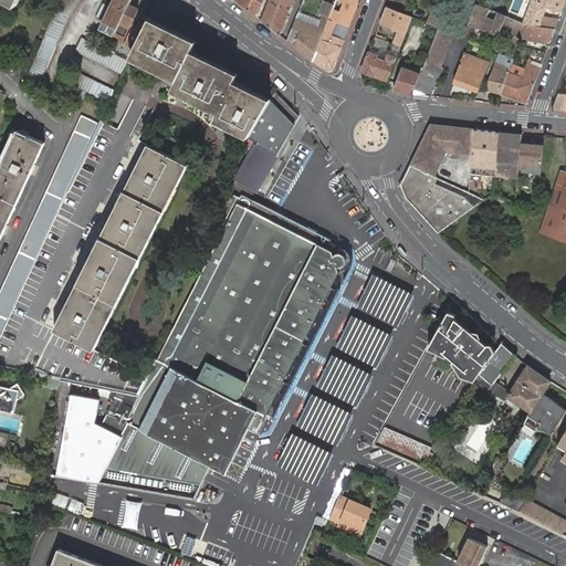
[(61,0),(56,9),(54,13),(53,17),(44,34),(53,39),(59,41),(69,20),(80,0),(61,0)]
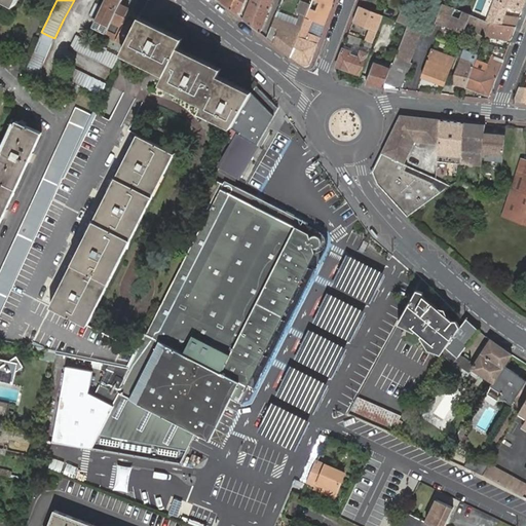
[(123,0),(105,0),(103,6),(97,19),(95,24),(109,31),(109,30),(122,4),(123,0)]
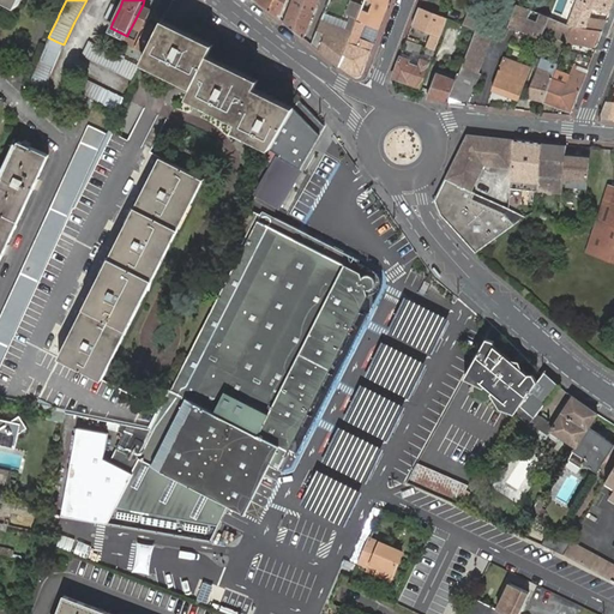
[(256,0),(270,12),(274,0),(256,0)]
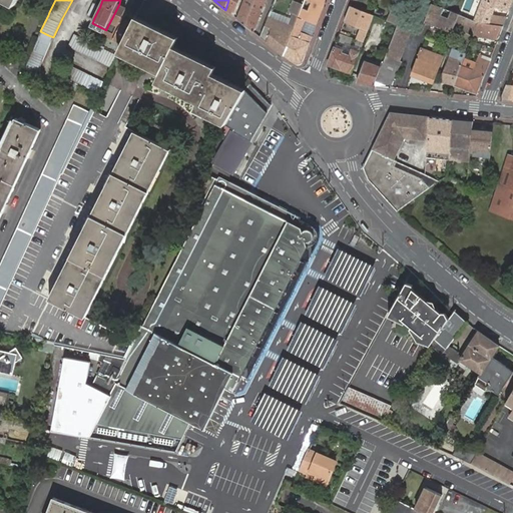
[(266,0),(243,0),(237,19),(253,32),(266,0)]
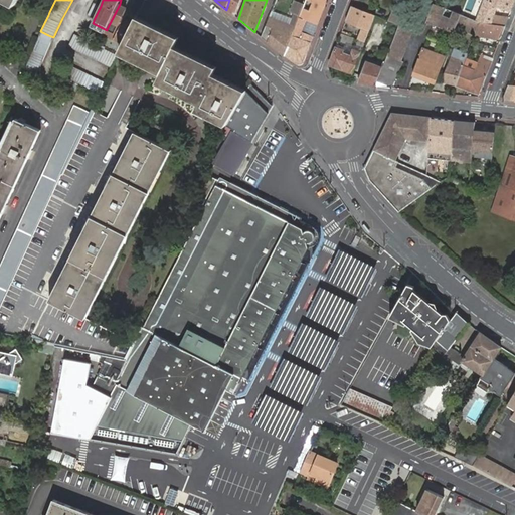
[(268,42),(285,55),(296,27),(300,17),(306,0),(297,0),(295,4),(298,5),(292,19),(290,25),(277,20),(270,17),(262,37),(268,42)]
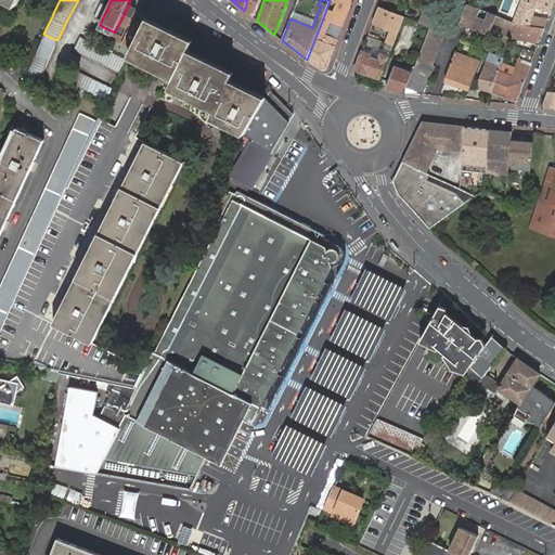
[(352,1),(352,0),(330,0),(323,18),(331,22),(343,27),(352,1)]
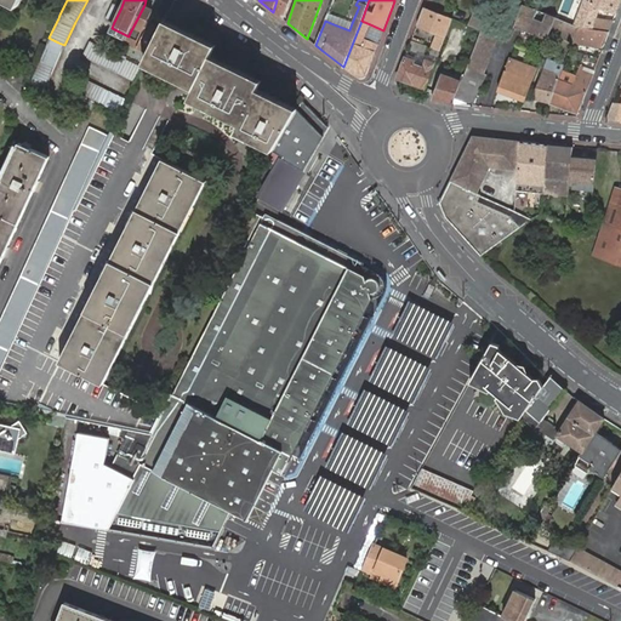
[(620,0),(584,0),(616,13),(620,0)]
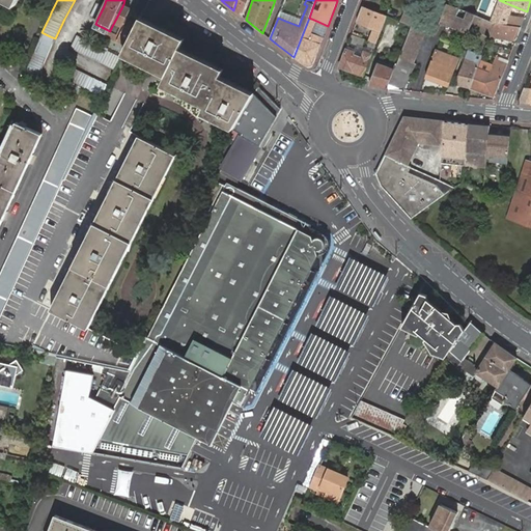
[(98,19),(104,6),(98,3),(91,16),(98,19)]
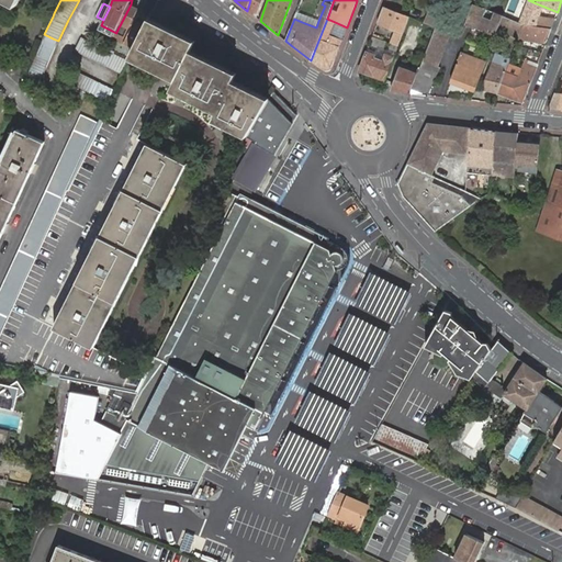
[(473,3),(465,24),(495,36),(498,30),(503,15),(473,3)]
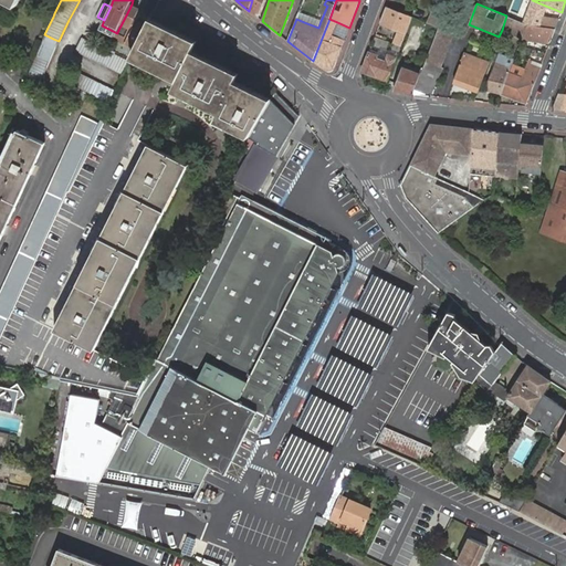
[(127,43),(136,48),(150,19),(140,14),(138,21),(136,20),(140,10),(132,4),(117,32),(130,39),(127,43)]
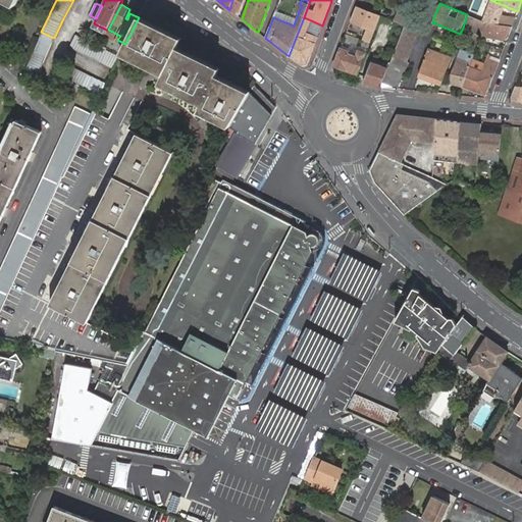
[(365,40),(370,43),(372,36),(374,31),(380,15),(357,6),(351,21),(369,29),(367,34),(364,40),(365,40)]
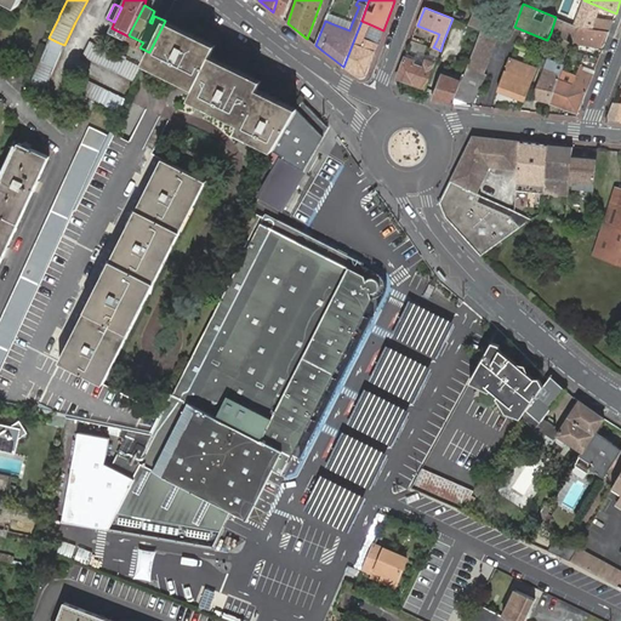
[(468,24),(482,30),(486,32),(491,21),(473,13),(468,24)]
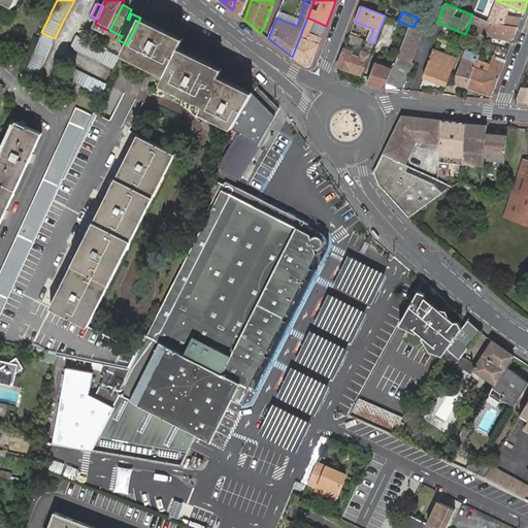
[(278,12),(276,18),(284,21),(297,26),(299,20),(278,12)]
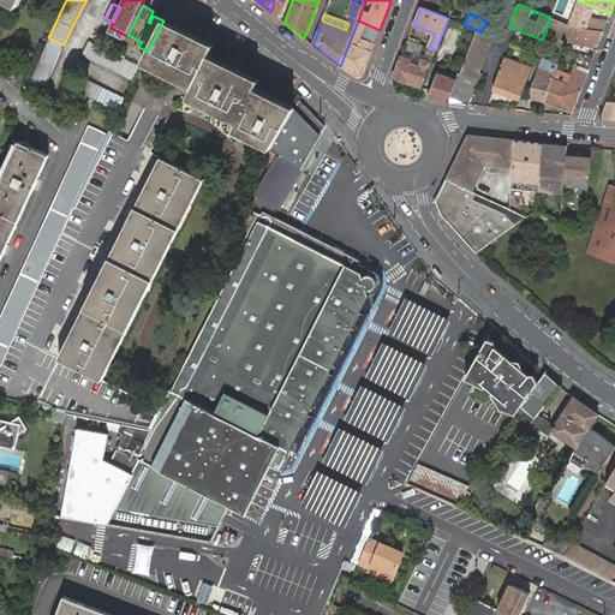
[(573,27),(550,17),(545,33),(567,41),(573,27)]
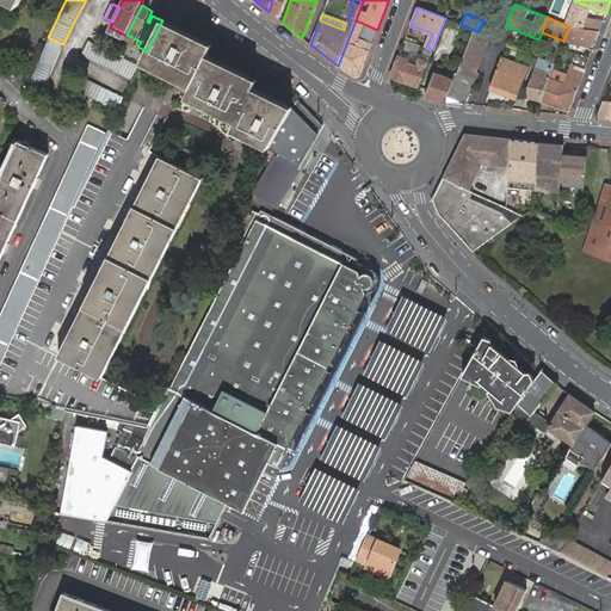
[(164,18),(162,20),(179,29),(191,36),(213,45),(213,44),(180,28),(178,26),(164,18)]
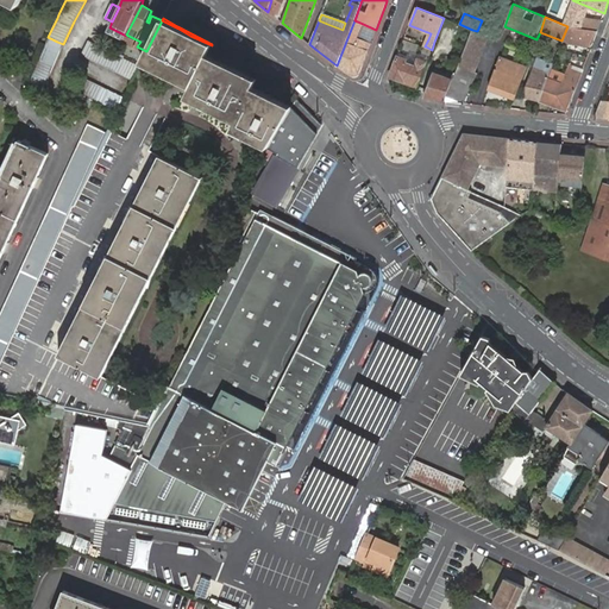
[(597,31),(602,22),(583,19),(582,29),(597,31)]
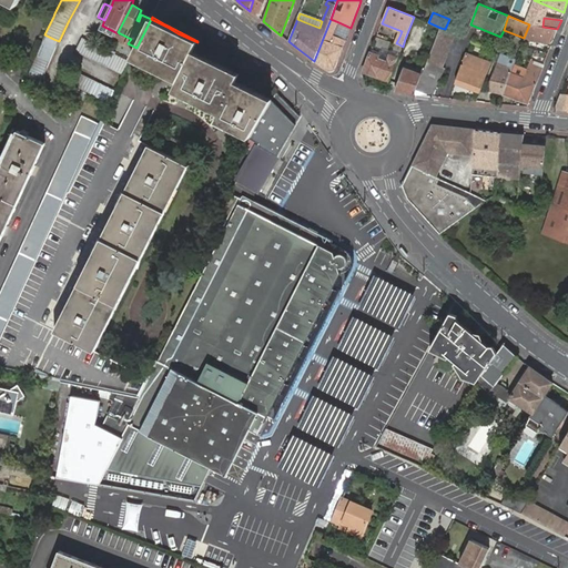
[(137,48),(133,54),(149,62),(165,70),(169,64),(182,71),(192,52),(193,50),(198,42),(178,33),(166,27),(151,19),(137,48)]
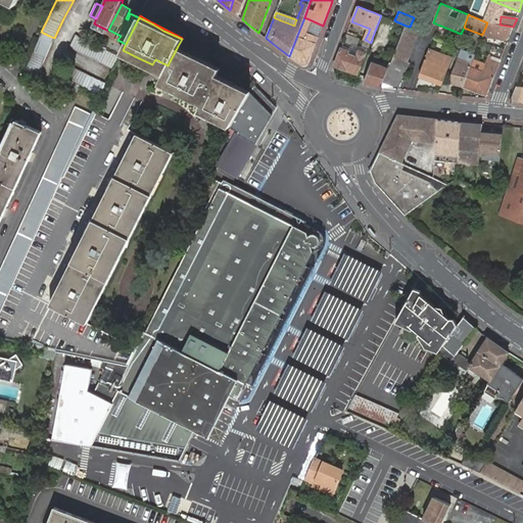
[(307,64),(323,26),(312,20),(304,17),(300,28),(289,56),(303,65),(307,64)]
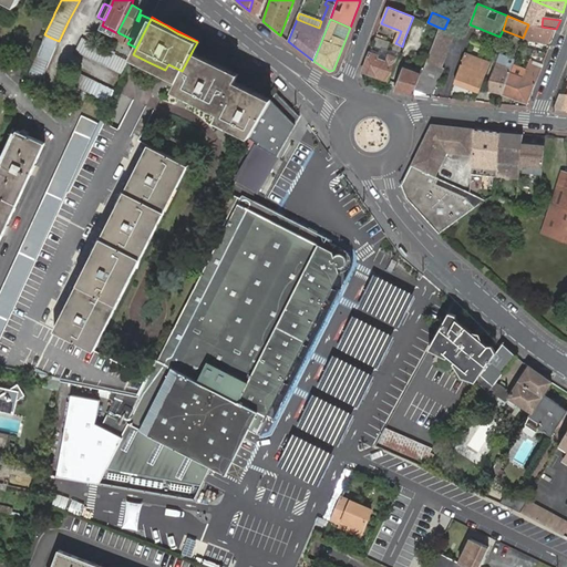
[(542,27),(528,24),(523,38),(523,39),(552,42),(556,29),(542,27)]
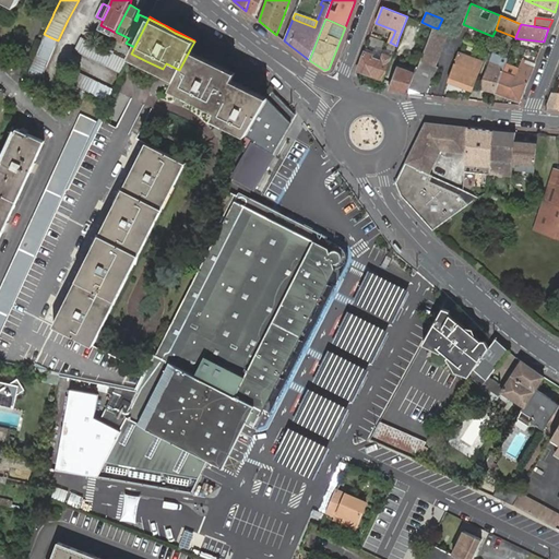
[(438,28),(433,27),(424,52),(415,73),(407,93),(426,95),(448,33),(438,28)]
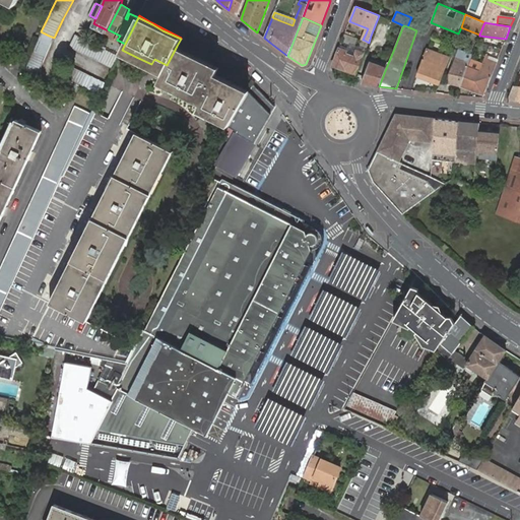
[(106,35),(117,40),(120,36),(108,29),(108,30),(106,35)]
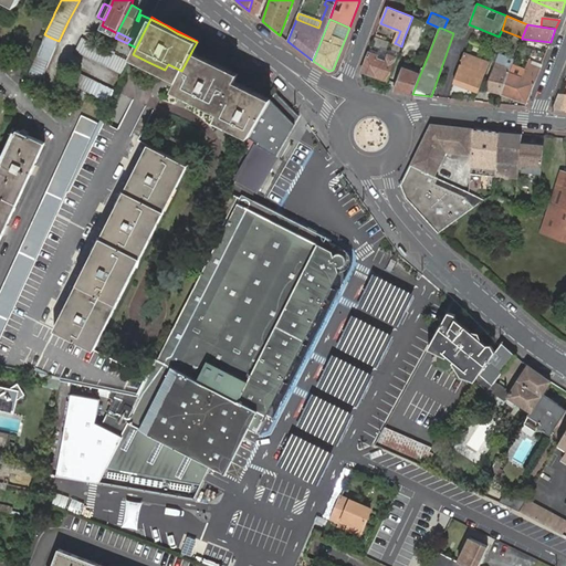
[(44,34),(38,52),(23,84),(38,90),(59,41),(44,34)]
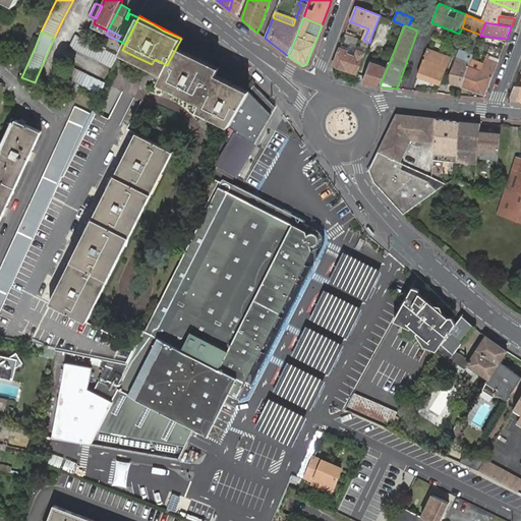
[(346,34),(343,41),(355,46),(358,39),(346,34)]
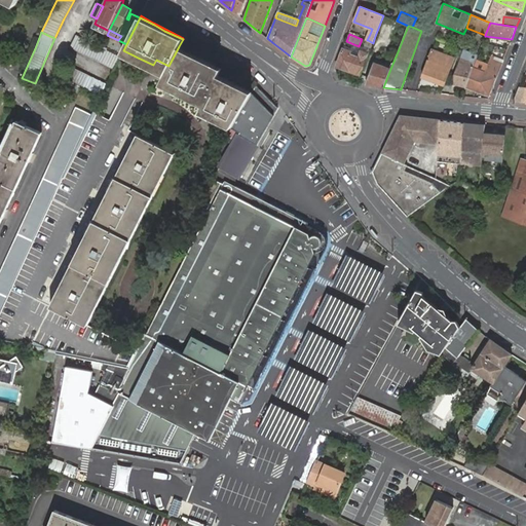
[(70,48),(114,70),(119,59),(120,58),(101,47),(99,46),(95,44),(85,40),(76,36),(70,48)]
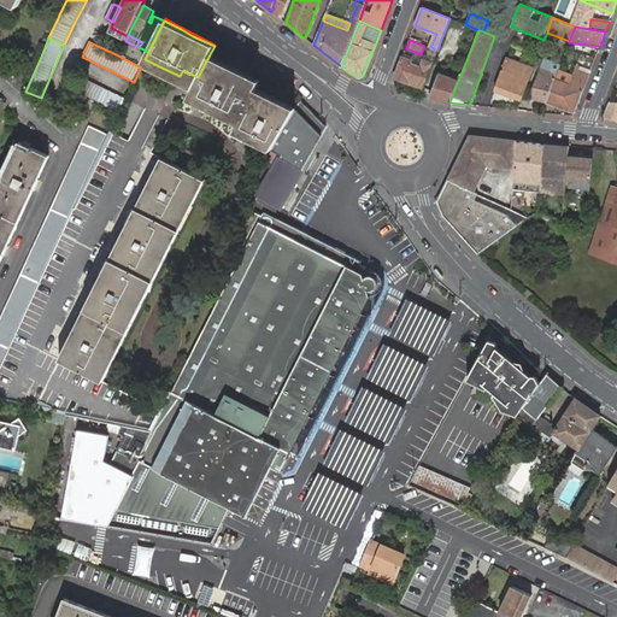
[(423,87),(429,71),(434,59),(438,51),(432,47),(428,57),(432,58),(430,63),(424,60),(421,68),(411,64),(412,60),(403,57),(395,77),(423,88),(423,87)]
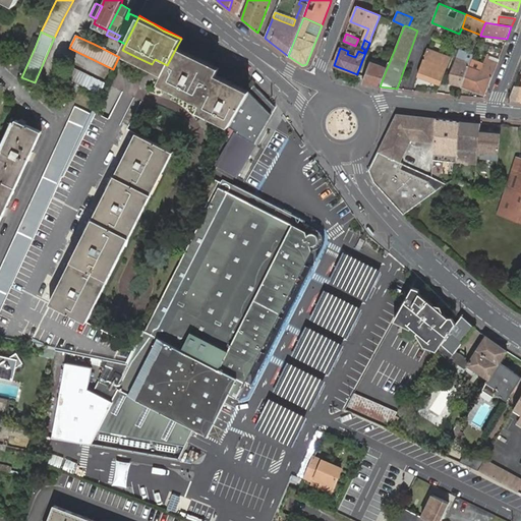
[(177,46),(176,48),(190,55),(206,63),(219,69),(220,67),(185,50),(177,46)]
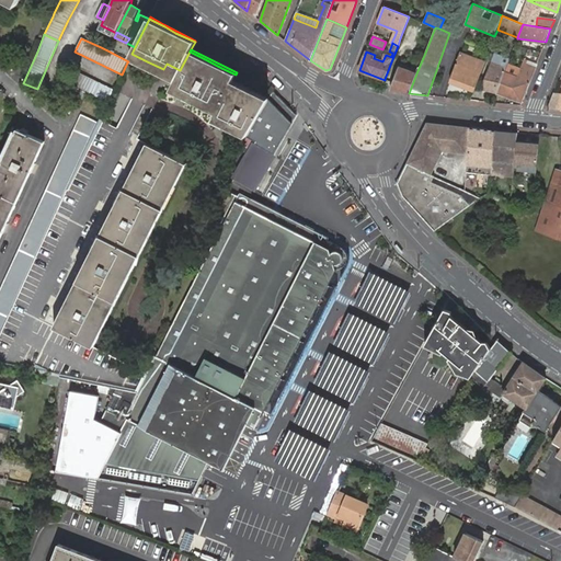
[(178,77),(175,80),(173,86),(187,93),(204,102),(207,95),(221,103),(232,82),(233,80),(236,75),(221,68),(205,59),(190,52),(180,70),(167,64),(163,69),(178,77)]
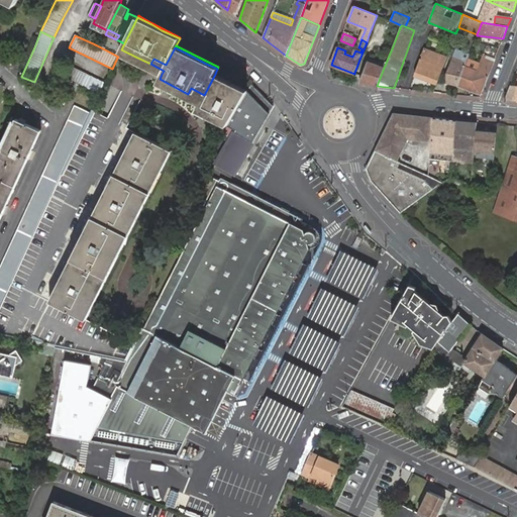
[(437,83),(446,57),(442,56),(440,62),(426,57),(428,50),(424,48),(414,75),(437,83)]
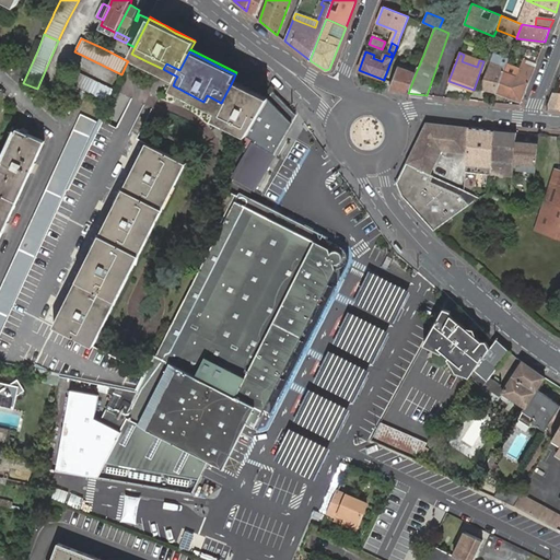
[(131,54),(130,57),(143,63),(144,63),(175,80),(177,77),(163,69),(147,61),(131,54)]
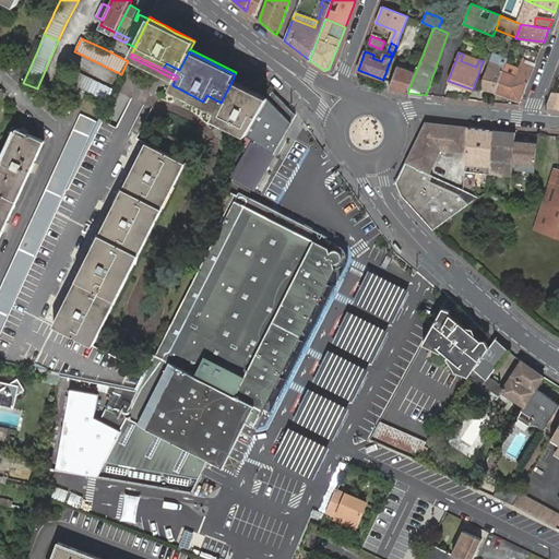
[(479,88),(495,93),(502,71),(507,61),(508,59),(494,54),(479,88)]
